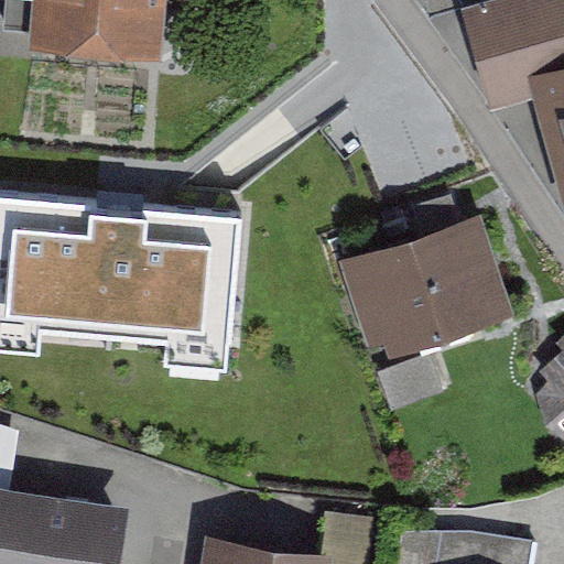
[(153,52),(158,0),(39,0),(35,42),(153,52)]
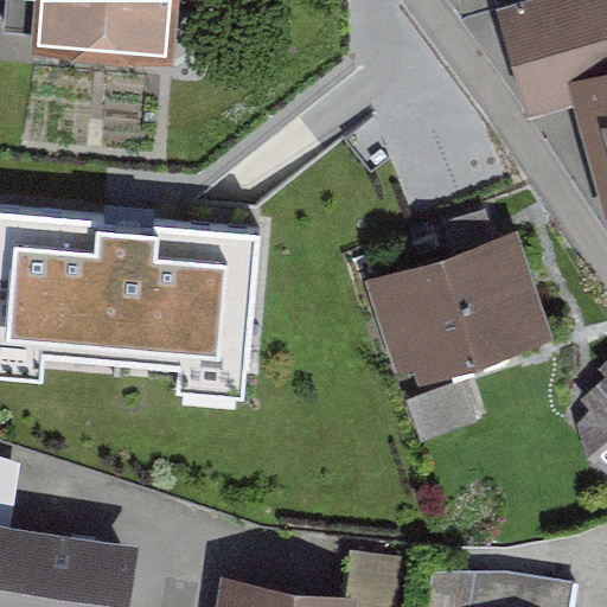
[(606,0),(550,0),(516,10),(541,102),(580,91),(606,192),(606,0)]
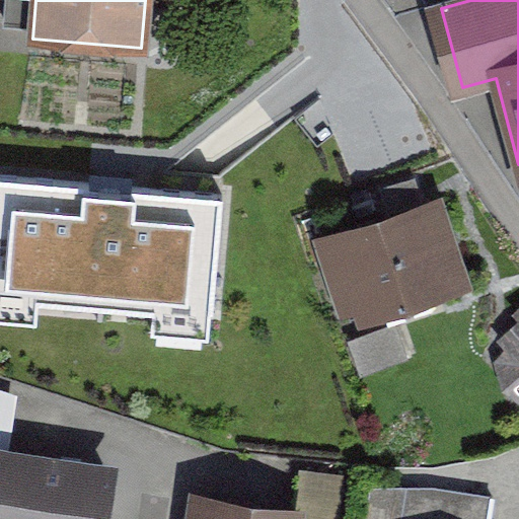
[(163,196),(0,182),(0,326),(35,329),(38,308),(152,317),(151,339),(209,343),(220,200),(163,196)]
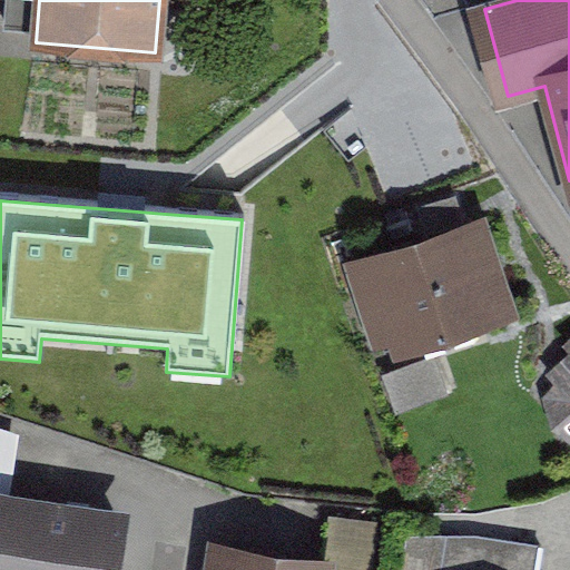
[(529,317),(494,220),(357,268),(391,365),(529,317)]
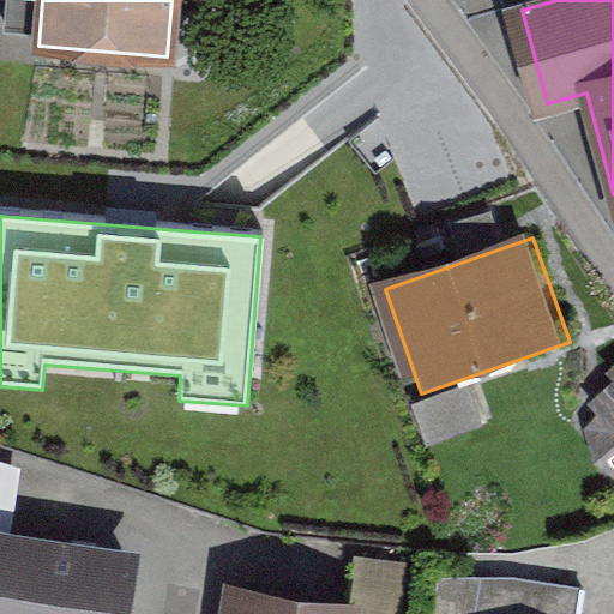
[(613,375),(587,401),(602,419),(581,439),(613,476),(613,375)]
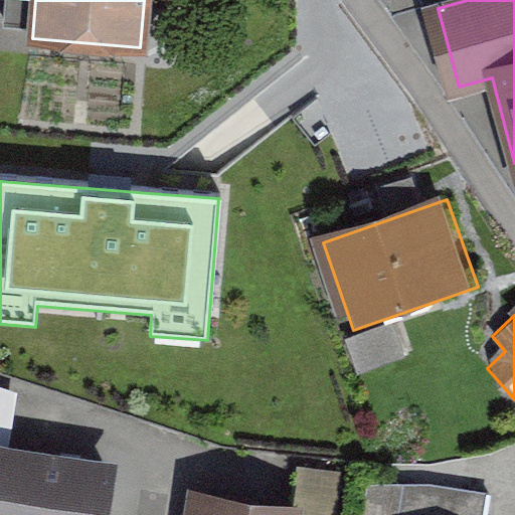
[(110,514),(118,455),(0,440),(0,514),(110,514)]
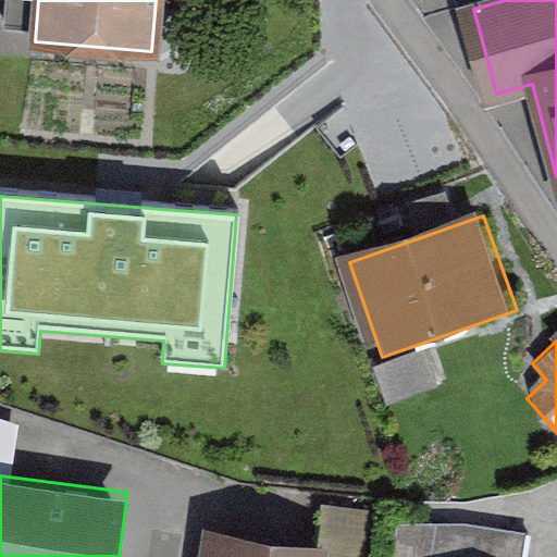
[(326,556),(329,546),(213,533),(209,556),(326,556)]
